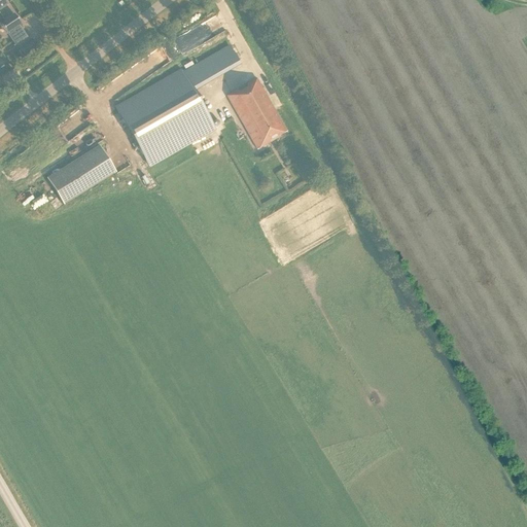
[(0,0),(0,30),(1,30),(0,29),(2,28),(7,35),(14,45),(26,37),(19,27),(21,26),(13,14),(3,21),(0,14),(0,11),(8,6),(4,0),(0,0)]
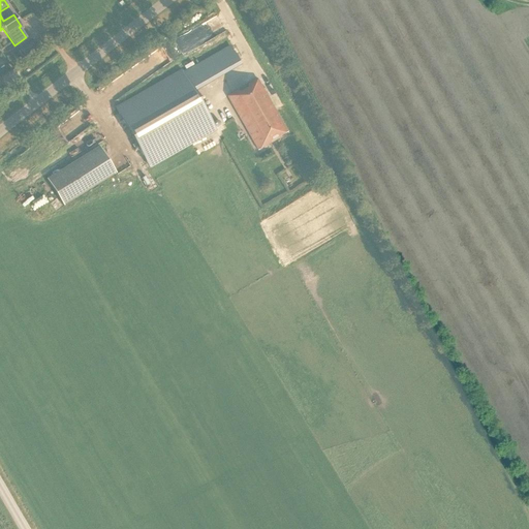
[(186,48),(230,28),(225,17),(181,36),(186,48)]
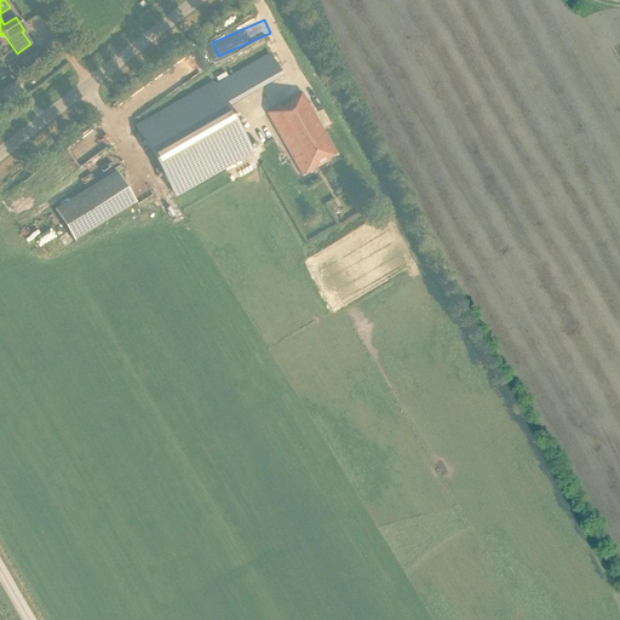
[(45,56),(39,47),(22,59),(28,68),(45,56)]
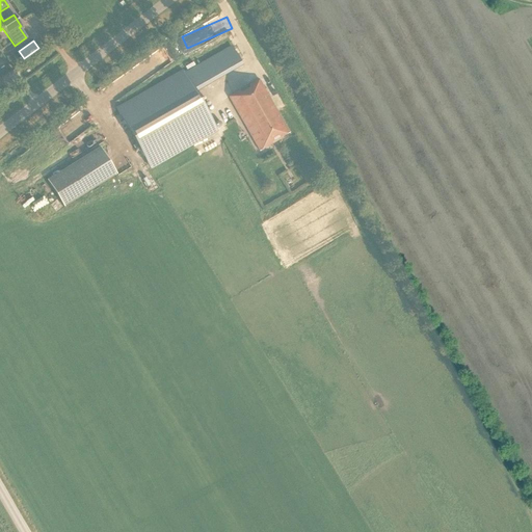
[(232,46),(185,73),(183,70),(115,108),(151,170),(218,132),(196,92),(243,65),(232,46)]
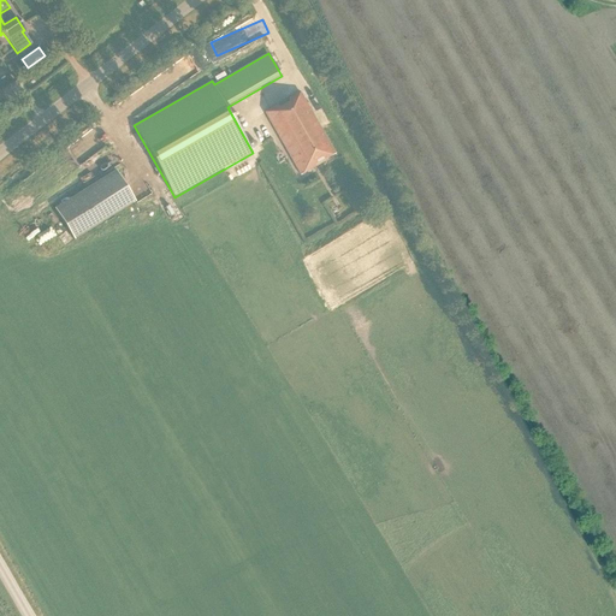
[(301,93),(266,113),(301,175),(336,154),(301,93)]
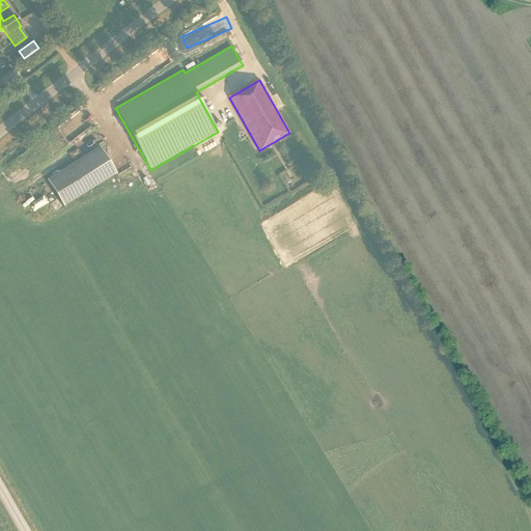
[(221,126),(230,120),(227,114),(218,118),(221,126)]
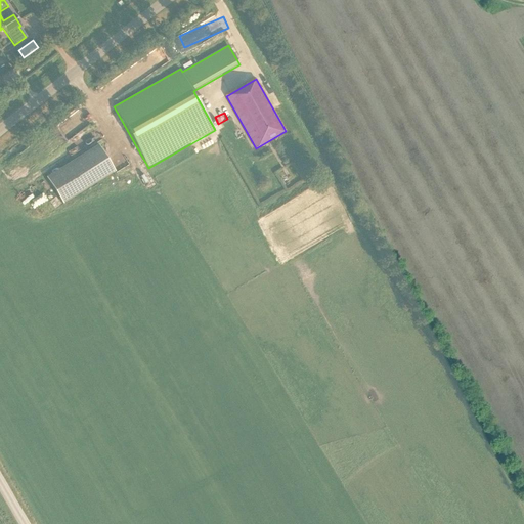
[(98,145),(80,157),(46,178),(62,205),(115,173),(98,145)]
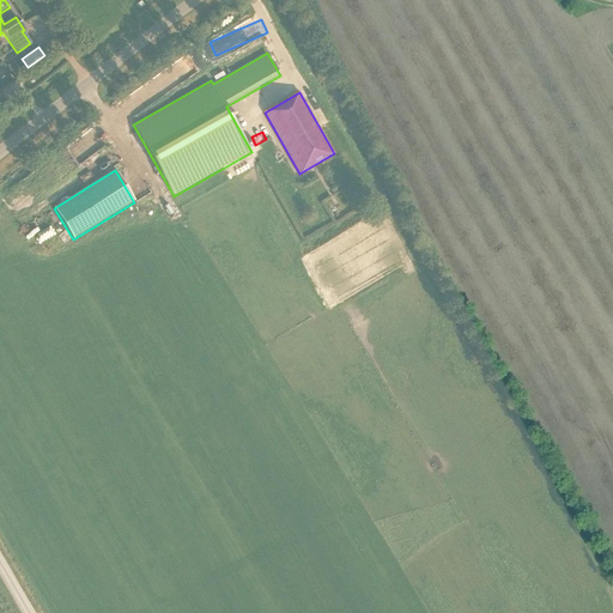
[(151,183),(141,192),(147,199),(157,190),(151,183)]
